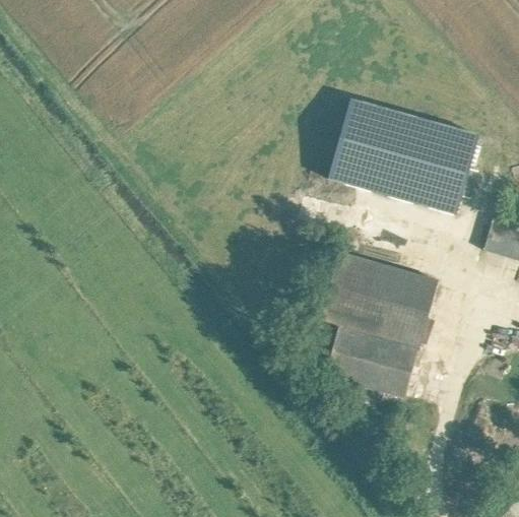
[(471,196),(479,169),(470,167),(479,134),(350,98),(328,178),(457,214),(463,193),(471,196)]
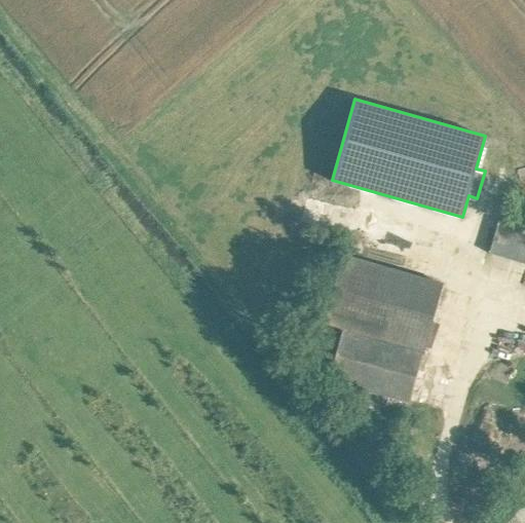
[(524,226),(498,219),(489,251),(524,261),(524,226)]
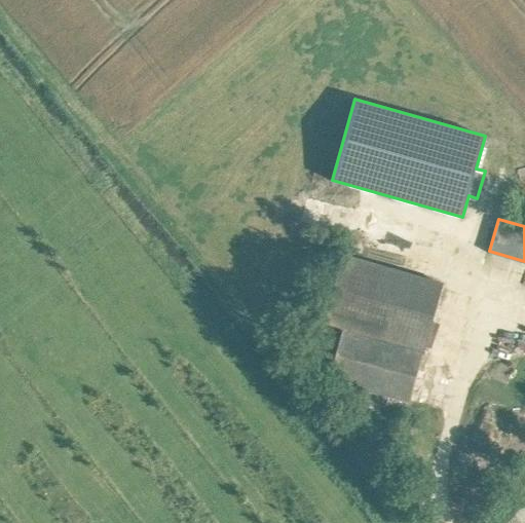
[(409,401),(443,282),(343,254),(324,321),(343,327),(329,378),(341,382),(338,393),(385,406),(388,396),(409,401)]
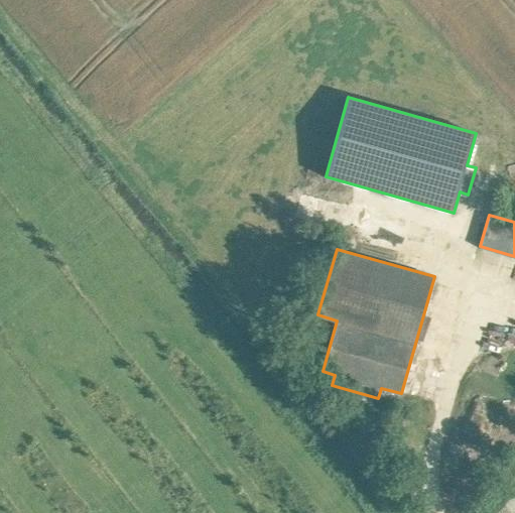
[(403,465),(412,457),(403,447),(395,456),(403,465)]
